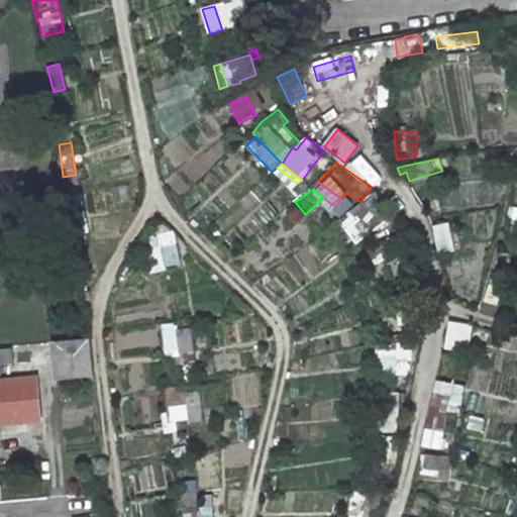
[(383,223),(368,204),(352,215),(368,235),(383,223)]
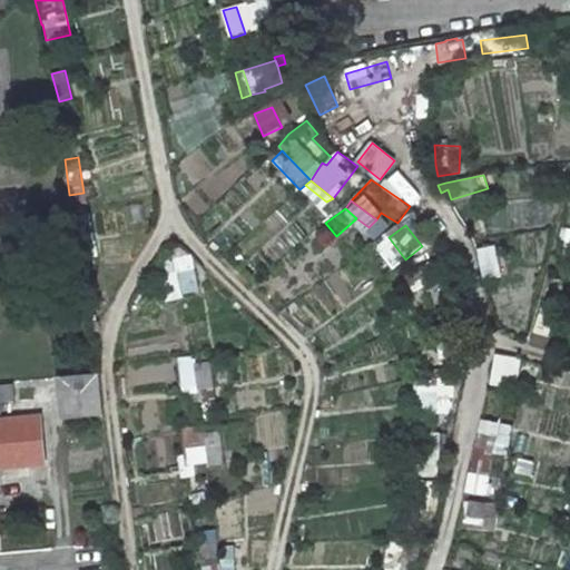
[(495,275),(489,237),(477,241),(484,277),(495,275)]
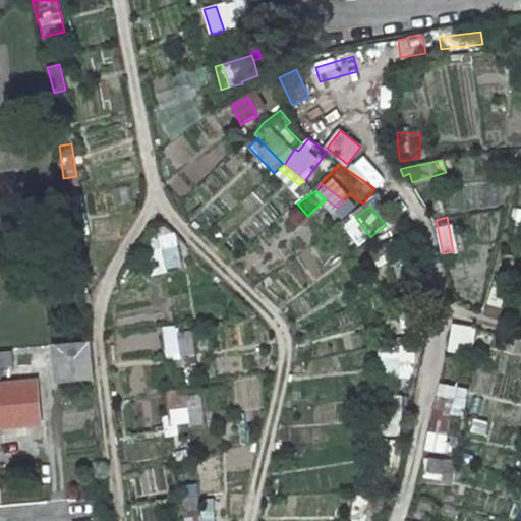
[(178,245),(174,233),(159,236),(161,248),(162,248),(162,249),(164,249),(178,245)]
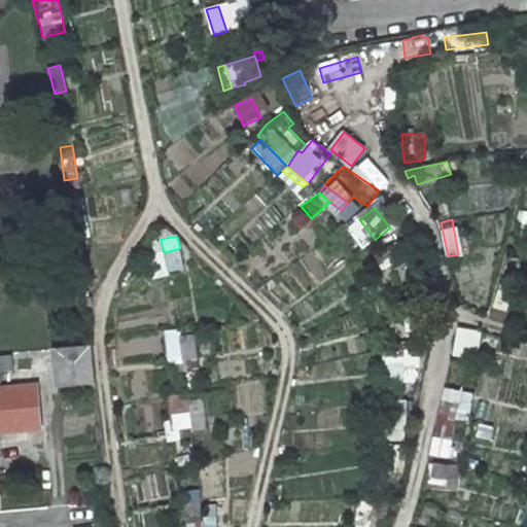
[(405,248),(411,244),(407,238),(400,242),(405,248)]
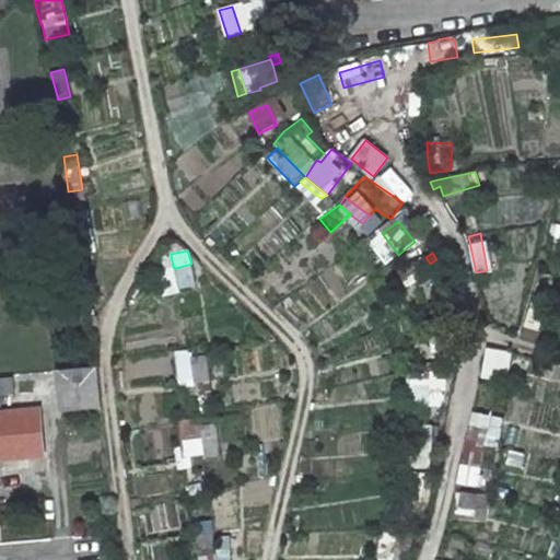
[(424,278),(417,260),(397,270),(408,288),(424,278)]
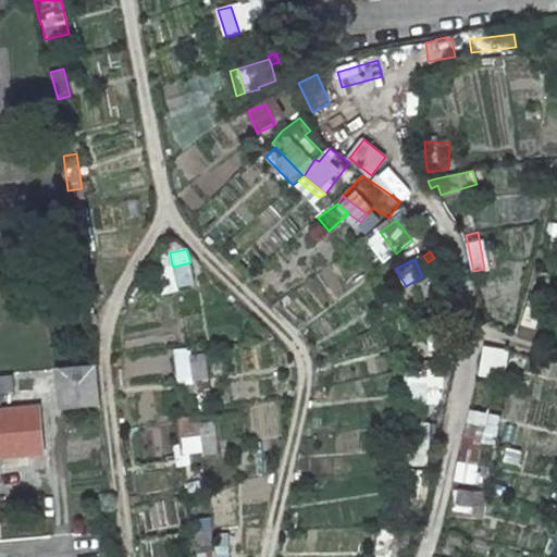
[(190,262),(175,267),(180,287),(195,284),(190,262)]
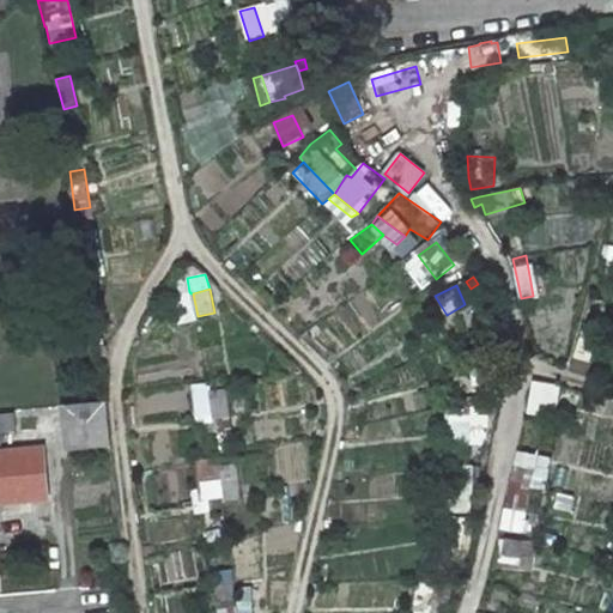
[(198,320),(190,293),(190,292),(189,292),(174,297),(181,325),(198,320)]
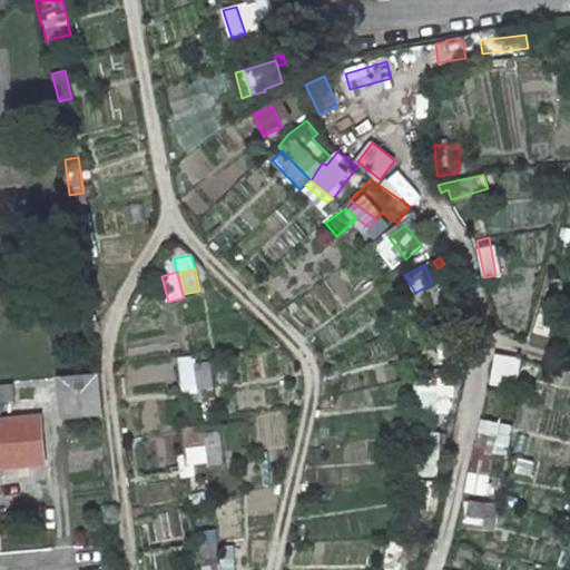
[(556,295),(559,282),(549,279),(544,298),(552,300),(553,294),(556,295)]
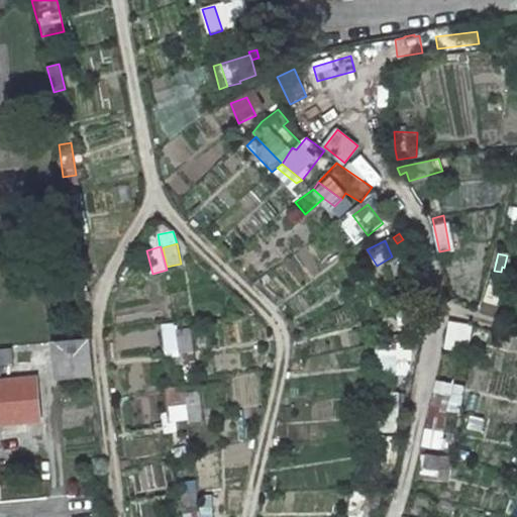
[(493,273),(485,301),(481,312),(495,316),(499,306),(496,305),(501,288),(497,287),(500,275),(493,273)]
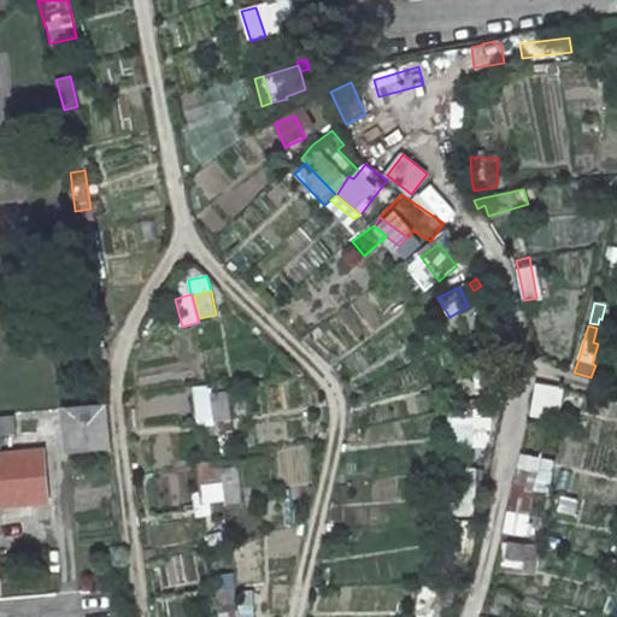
[(505,389),(503,376),(493,336),(468,342),(476,394),(505,389)]
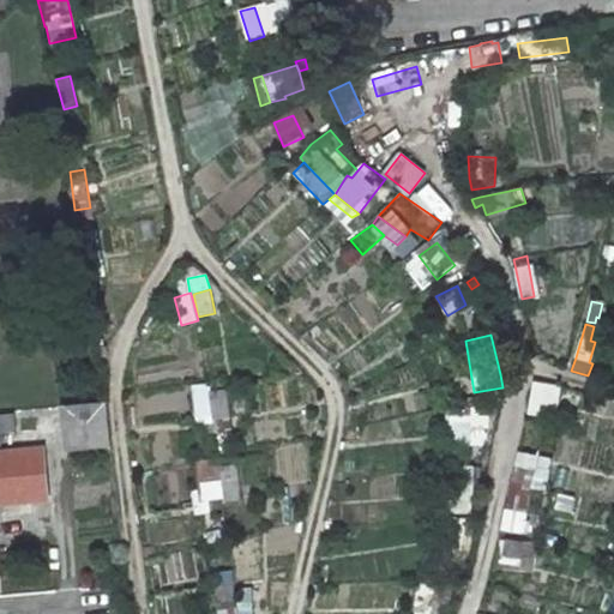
[(555,410),(558,384),(533,381),(530,409),(555,410)]
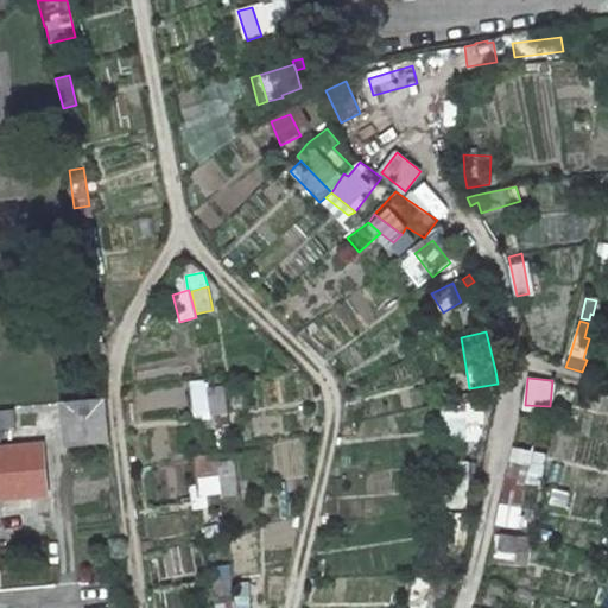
[(230,425),(226,386),(207,388),(207,381),(190,382),(194,411),(210,409),(213,426),(230,425)]
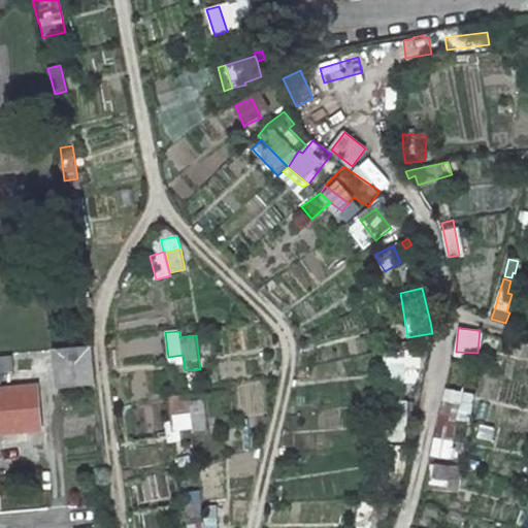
[(61,387),(96,384),(92,347),(88,347),(56,350),(58,369),(60,369),(61,387)]
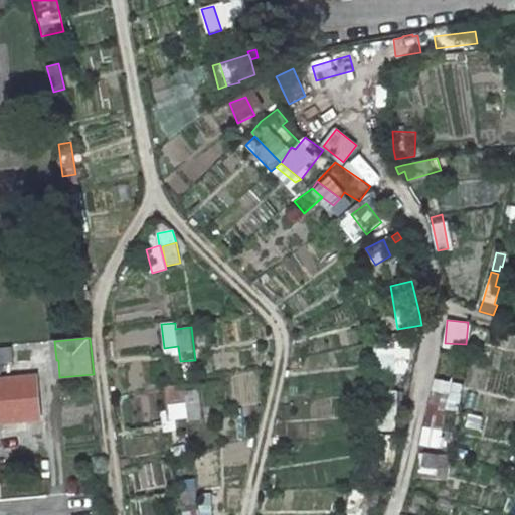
[(36,377),(0,380),(0,362),(14,362),(13,348),(0,348),(0,421),(39,417),(36,377)]
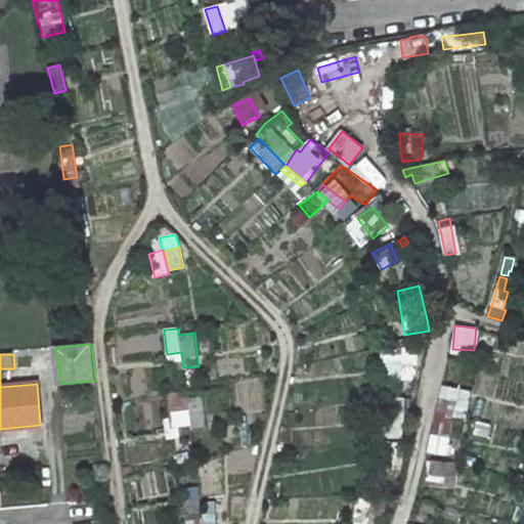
[(399,376),(411,376),(410,363),(399,363),(399,376)]
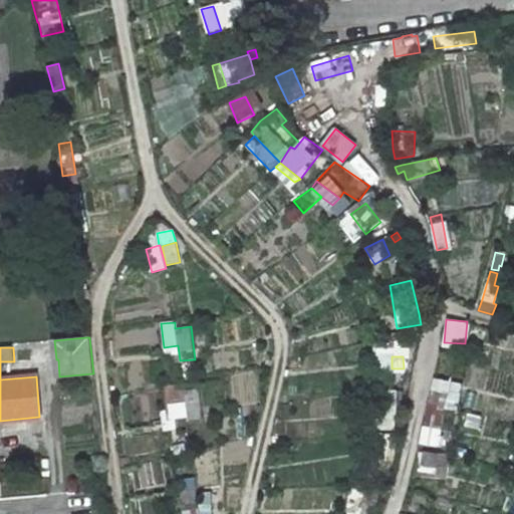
[(435,378),(424,428),(421,445),(438,447),(441,429),(451,431),(453,410),(457,407),(462,384),(435,378)]
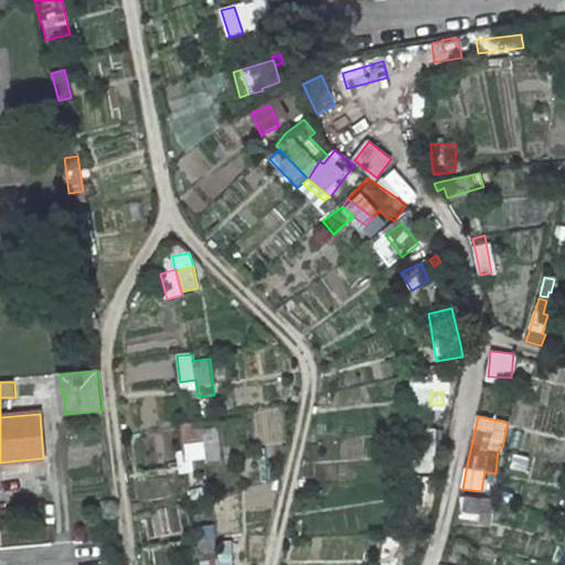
[(223,461),(219,427),(202,429),(202,424),(183,426),(188,471),(206,468),(206,464),(223,461)]
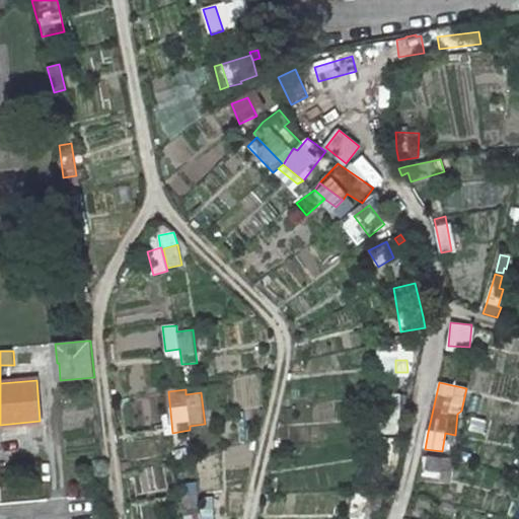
[(381,431),(397,432),(399,394),(382,393),(381,431)]
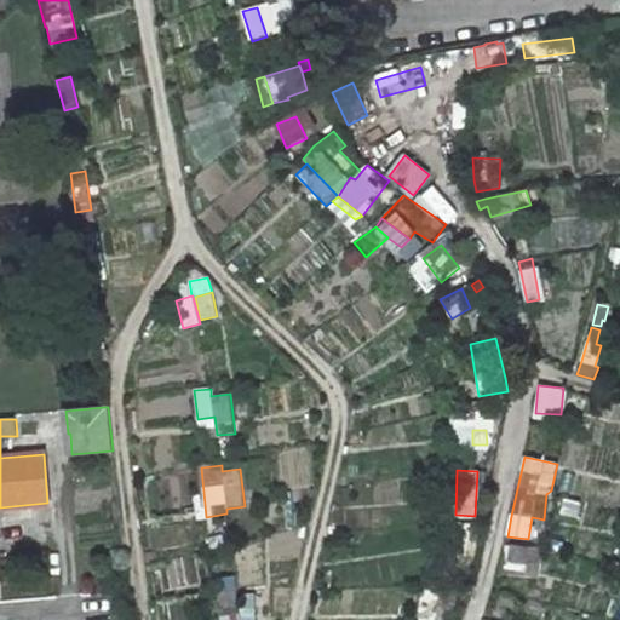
[(507,561),(511,561),(524,563),(524,570),(538,573),(543,549),(511,544),(507,561)]
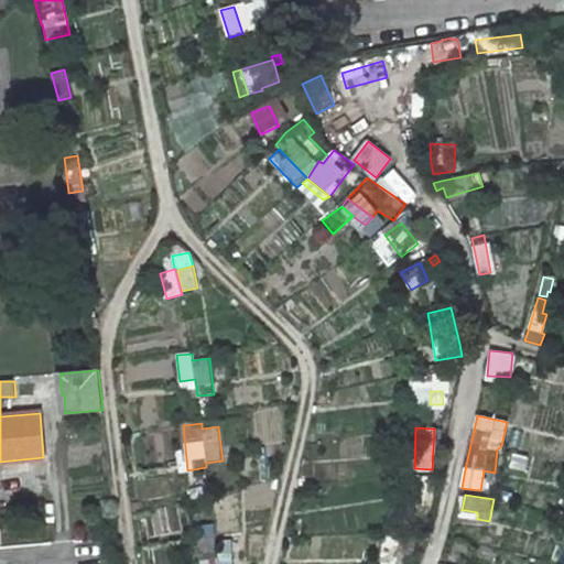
[(215,551),(210,519),(195,521),(199,553),(215,551)]
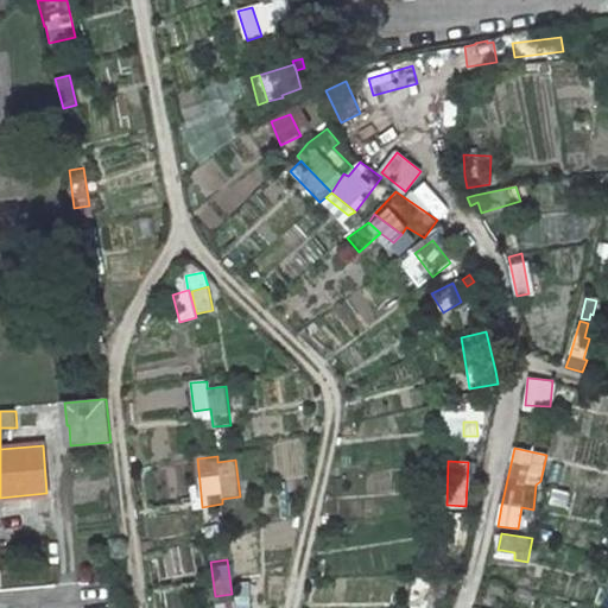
[(444,605),(450,581),(432,577),(428,601),(444,605)]
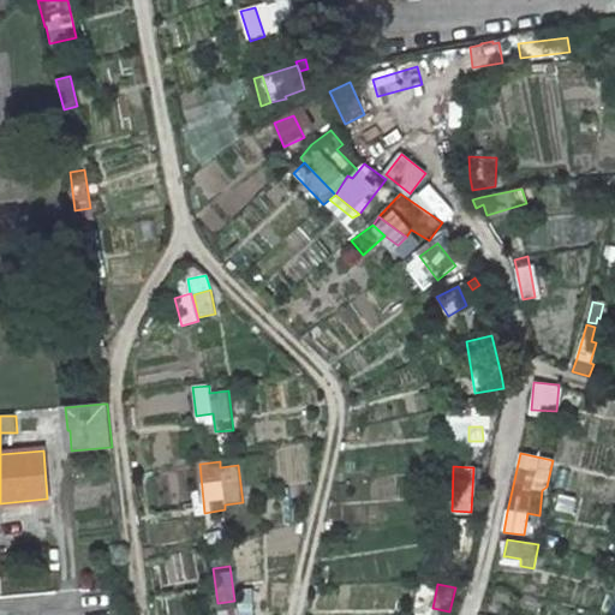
[(255,614),(252,589),(237,590),(239,614),(255,614)]
